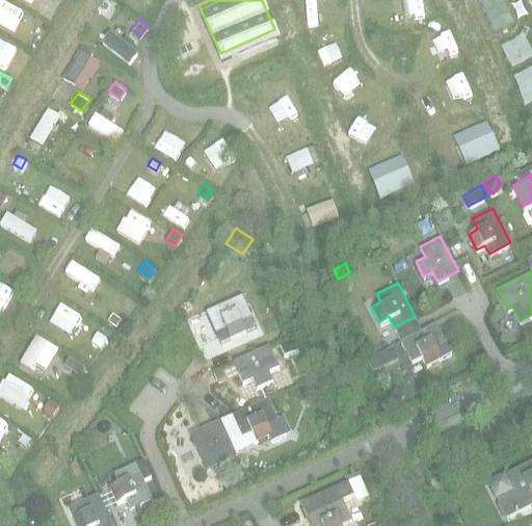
[(241,318),(250,314),(242,292),(206,308),(215,330),(225,324),(230,334),(245,327),(241,318)]
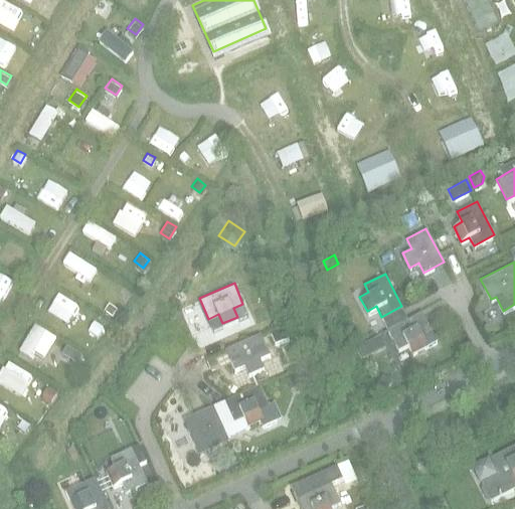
[(109,301),(104,308),(112,313),(117,307),(109,301)]
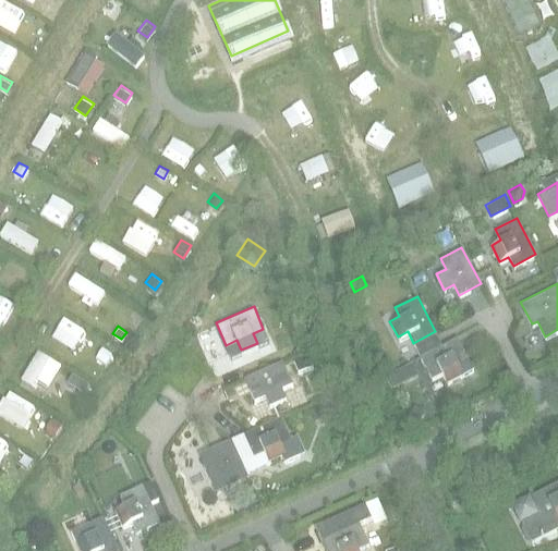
[(457,335),(420,355),(431,376),(440,370),(446,380),(461,372),(473,366),(468,357),(457,335)]
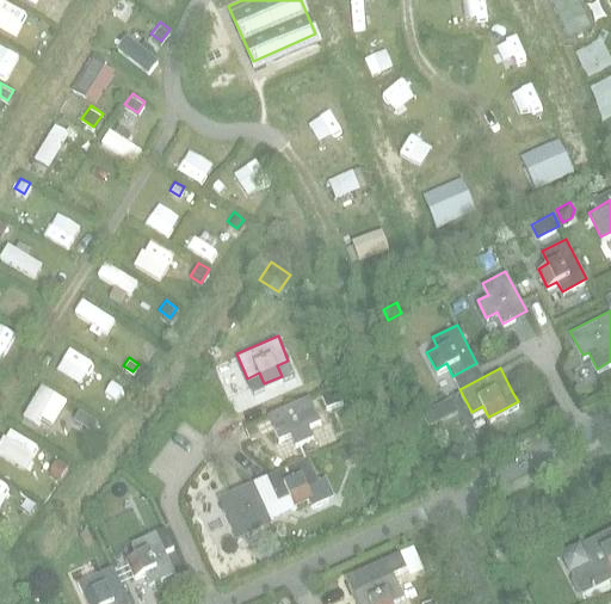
[(111,378),(105,388),(115,395),(121,384),(111,378)]
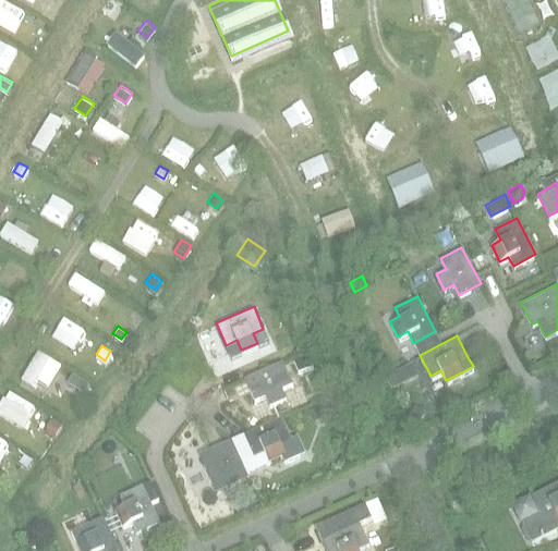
[(308,353),(293,359),(298,369),(313,363),(308,353)]
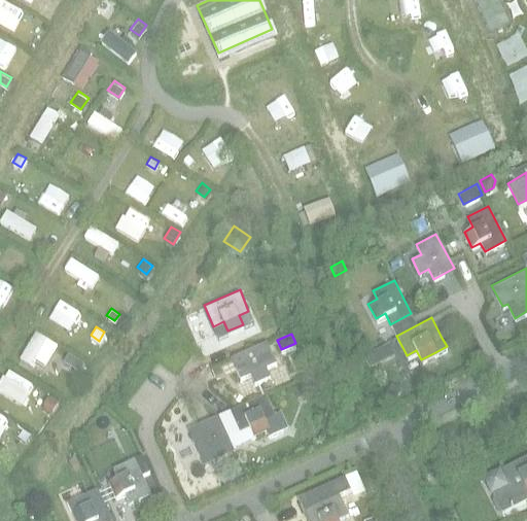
[(266,365),(275,360),(267,340),(232,355),(240,376),(250,372),(254,381),(270,375),(266,365)]
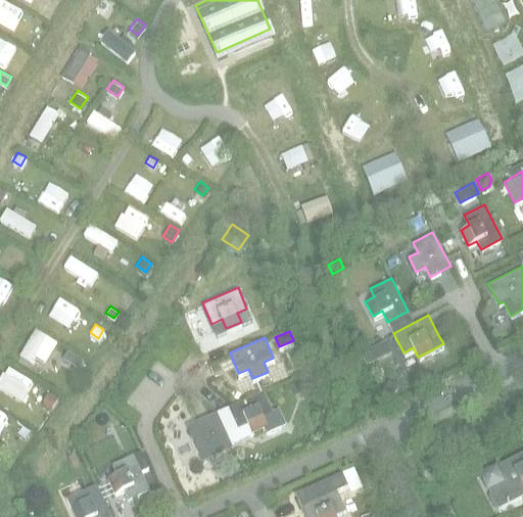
[(371,346),(363,349),(368,361),(376,358),(371,346)]
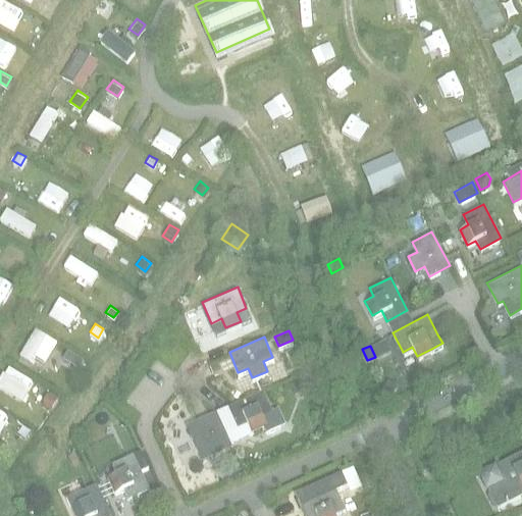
[(67,348),(62,356),(79,365),(83,357),(67,348)]
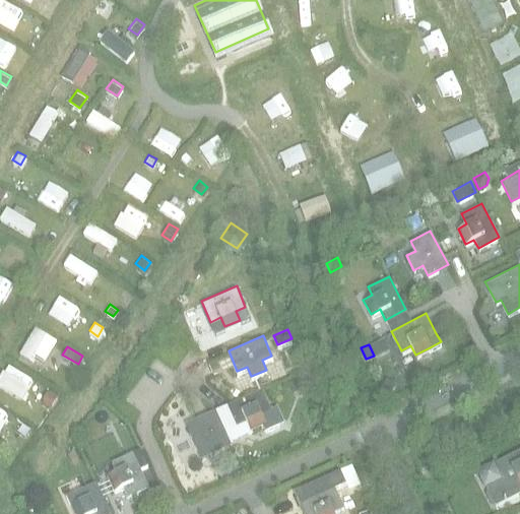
[(304,373),(288,380),(294,390),(309,383),(304,373)]
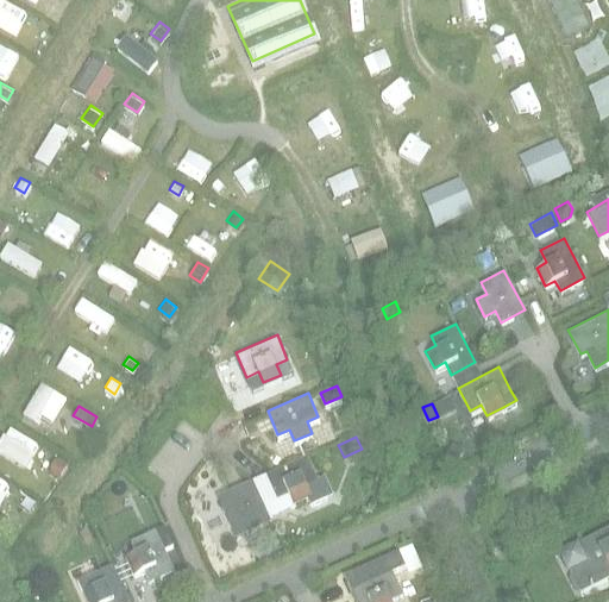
[(451,440),(443,452),(453,459),(462,447),(451,440)]
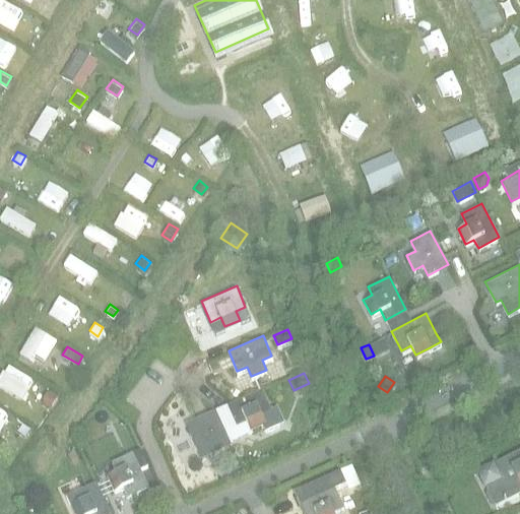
[(50,387),(42,398),(50,404),(58,392),(50,387)]
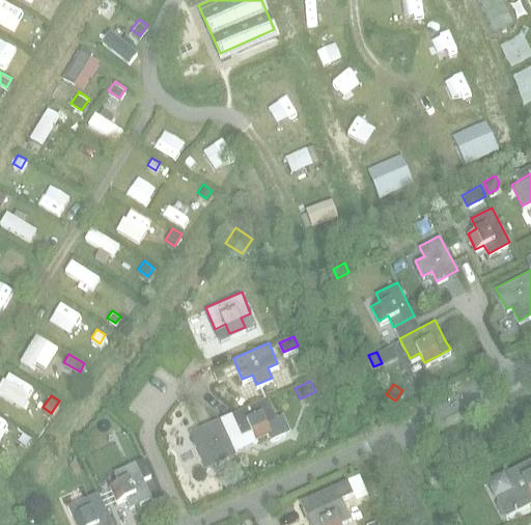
[(230,412),(240,433),(250,429),(254,438),(267,433),(270,438),(283,432),(286,424),(281,413),(275,416),(267,395),(233,410),(230,412)]
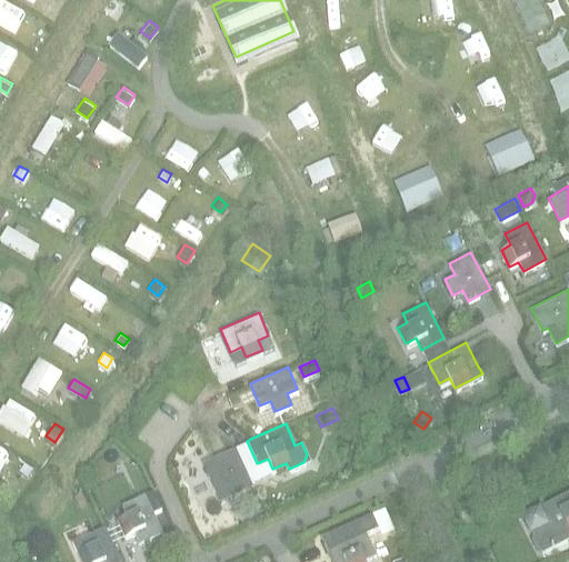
[(213,457),(203,460),(221,499),(230,494),(252,484),(236,447),(219,454),(213,457)]
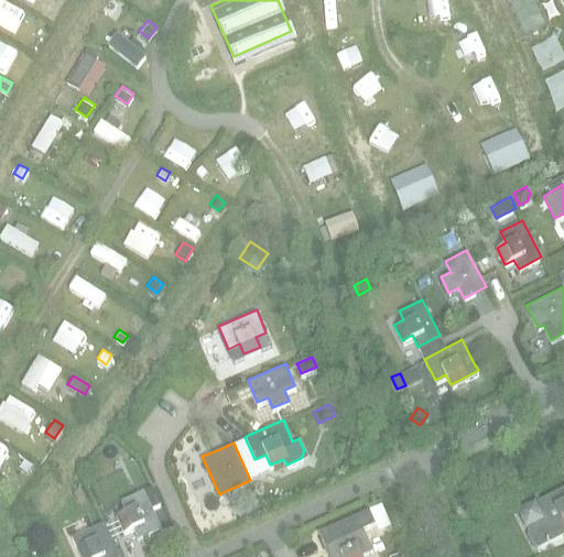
[(563,483),(537,498),(546,516),(527,526),(538,546),(563,532),(563,483)]
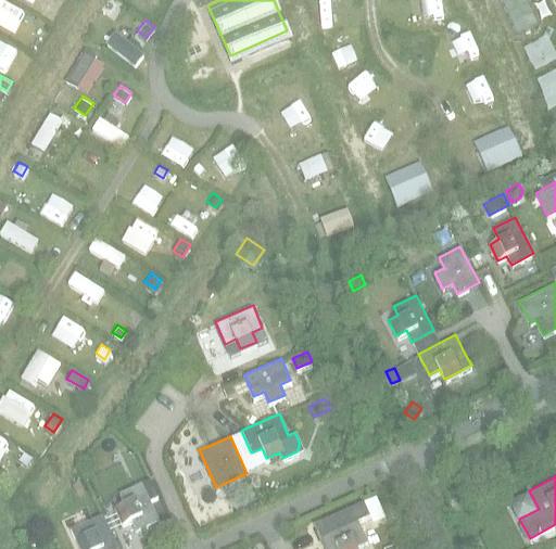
[(72,482),(75,489),(83,486),(78,477),(72,482)]
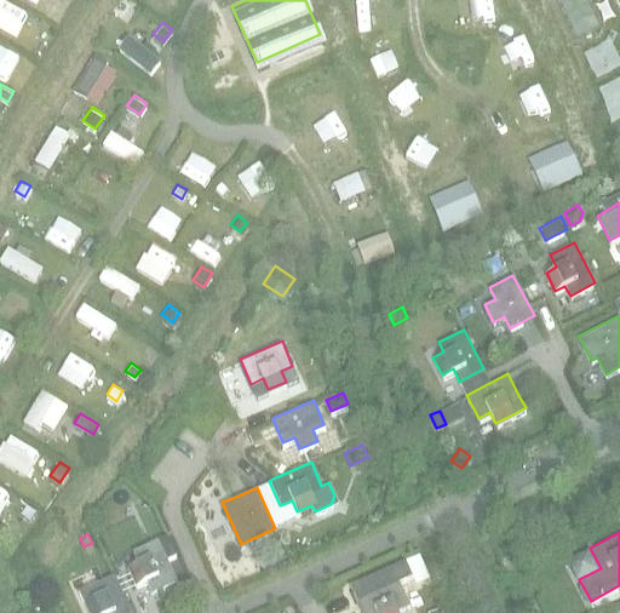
[(130,566),(137,583),(147,579),(151,590),(177,579),(158,538),(135,549),(139,561),(130,566)]
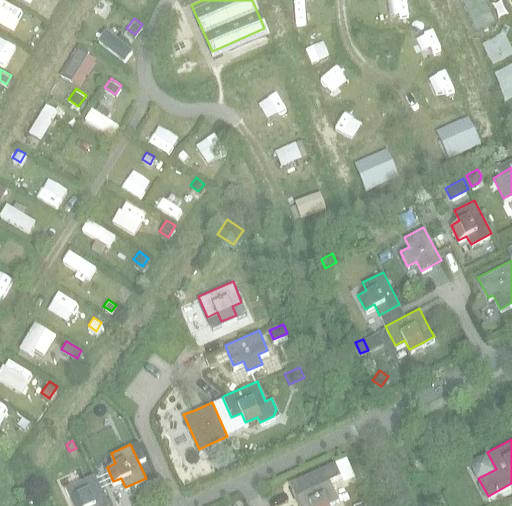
[(230,447),(219,452),(224,463),(235,458),(230,447)]
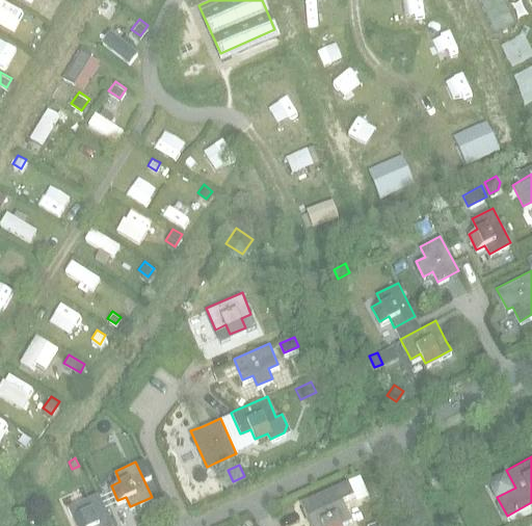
[(351,518),(342,497),(352,493),(347,479),(299,501),(311,525),(342,525),(341,523),(351,518)]
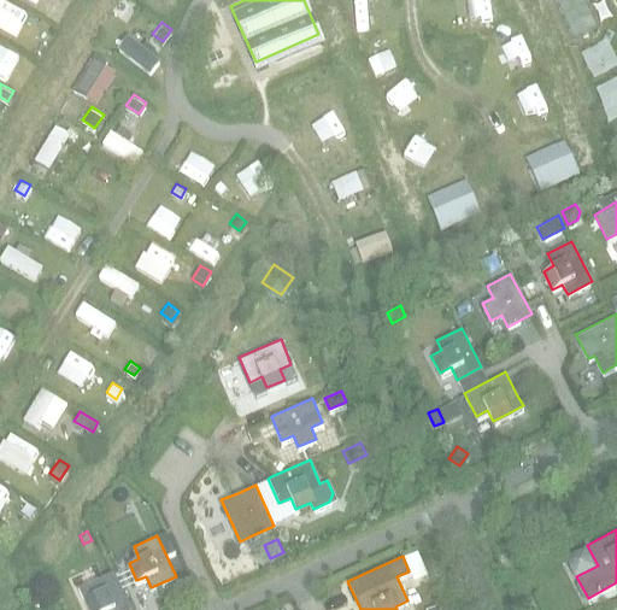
[(90,582),(80,587),(89,609),(130,609),(113,572),(90,582)]
